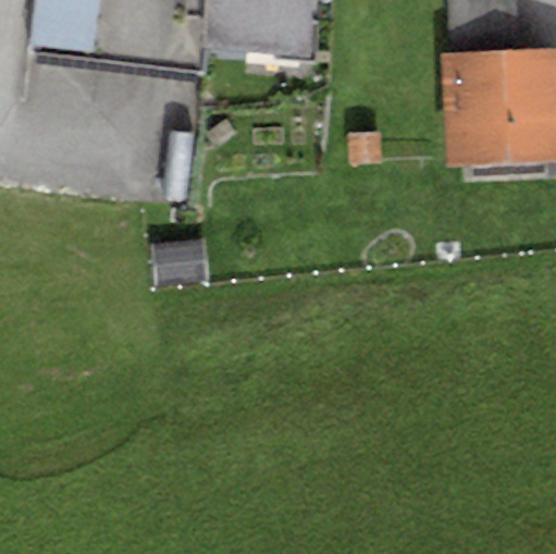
[(200,41),(204,0),(36,0),(32,47),(198,64),(200,41)]
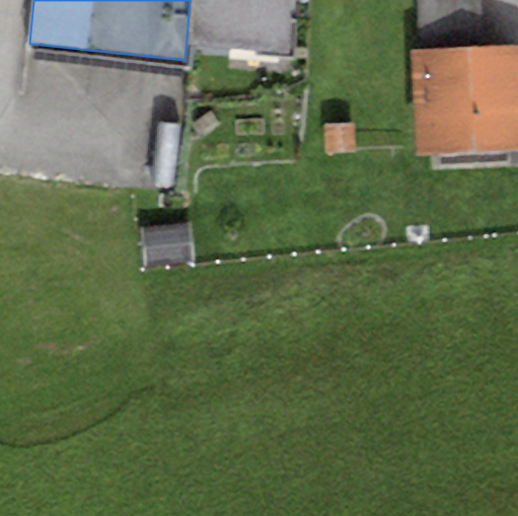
[(190,0),(187,39),(286,46),(289,0),(190,0)]
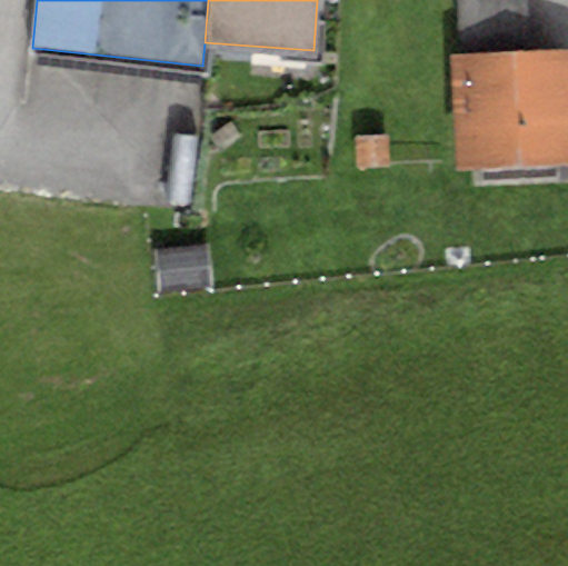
[(456,0),(459,53),(529,49),(526,0),(456,0)]
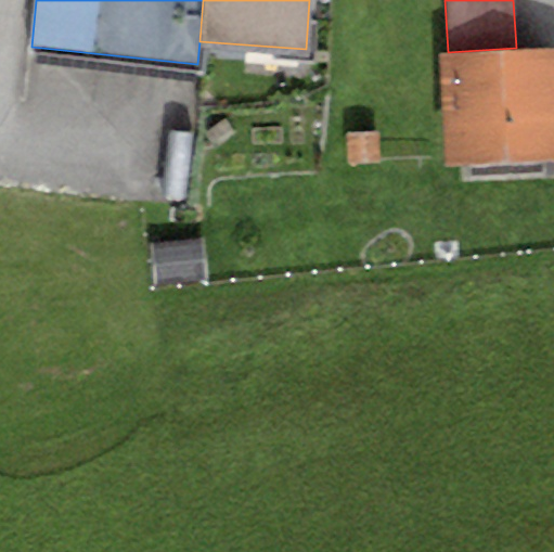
[(448,52),(441,52),(448,159),(553,153),(553,45),(516,48),(448,52)]
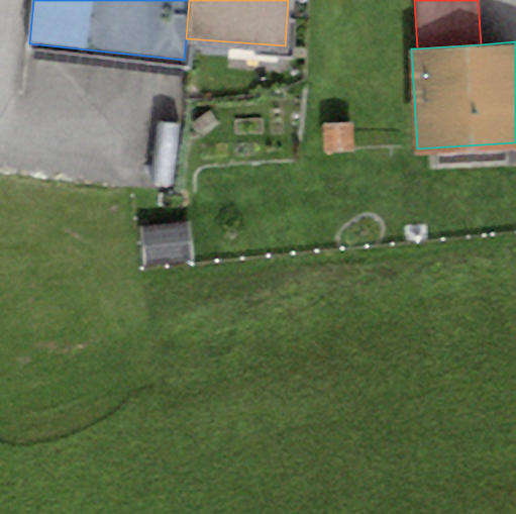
[(324,121),(325,149),(354,148),(353,120),(324,121)]
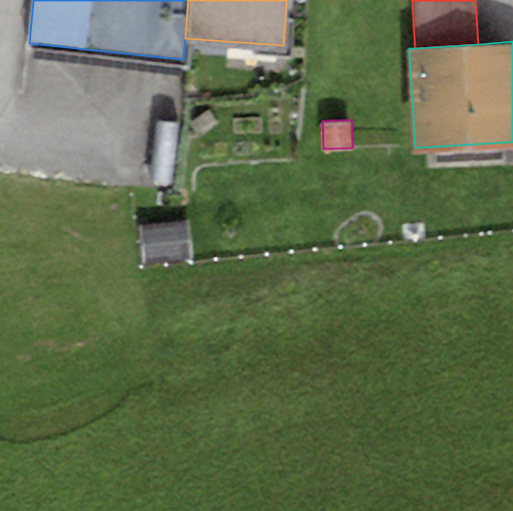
[(189,216),(141,220),(144,262),(193,259),(189,216)]
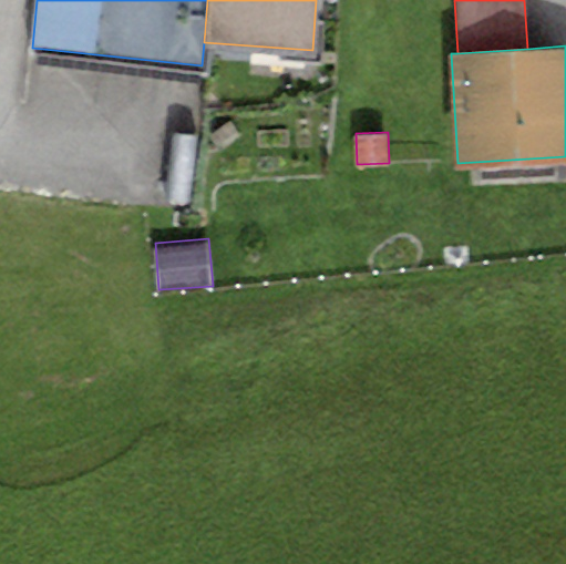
All buildings are outlined.
